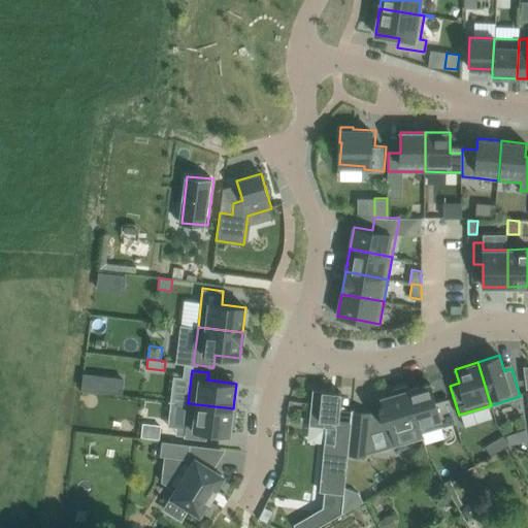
[(109,376),(107,391),(121,393),(122,378),(109,376)]
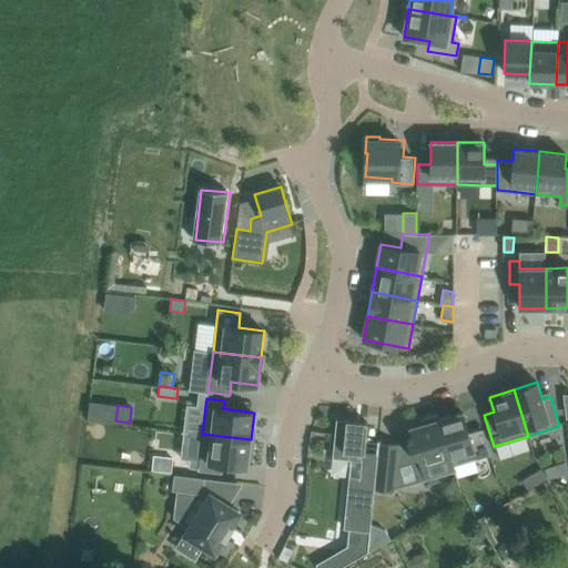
[(463,412),(439,418),(453,465),(490,455),(483,428),(468,433),(463,412)]
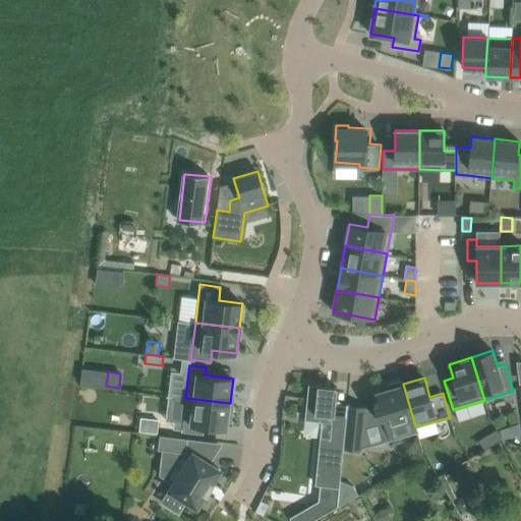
[(373,403),(384,441),(417,430),(415,426),(403,384),(402,381),(388,385),(388,388),(377,392),(380,402),(373,403)]
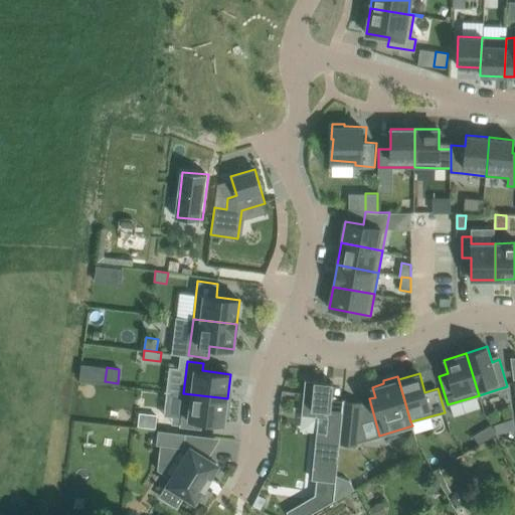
[(304,379),(301,414),(328,417),(326,433),(315,432),(310,479),(334,481),(339,430),(341,410),(334,409),(329,408),(332,382),(304,379)]
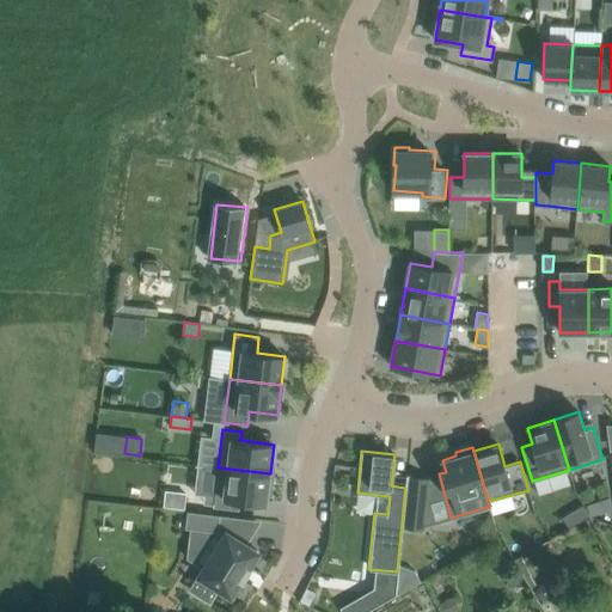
[(218,467),(213,506),(239,509),(240,500),(267,503),(268,491),(271,493),(274,478),(269,478),(270,473),(218,467)]
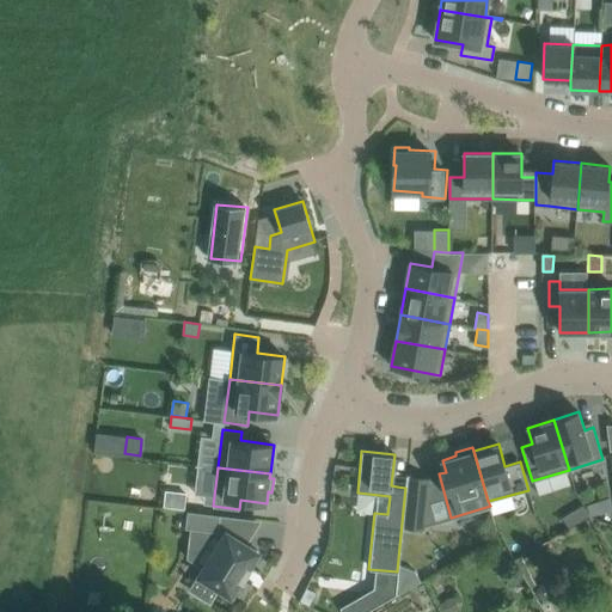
[(409,475),(403,527),(424,530),(430,477),(409,475)]
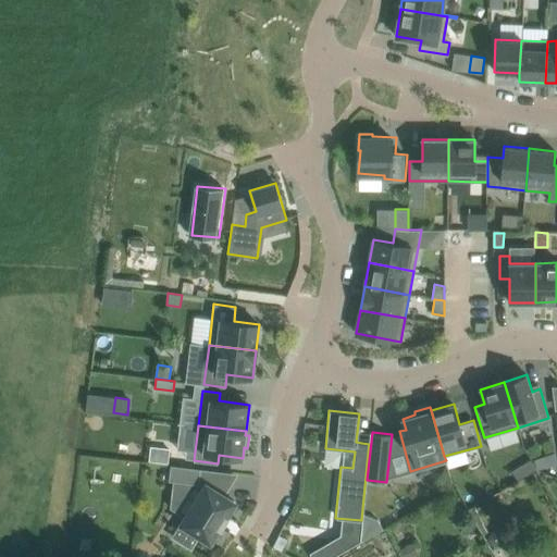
[(132,444),(131,457),(143,459),(145,446),(132,444)]
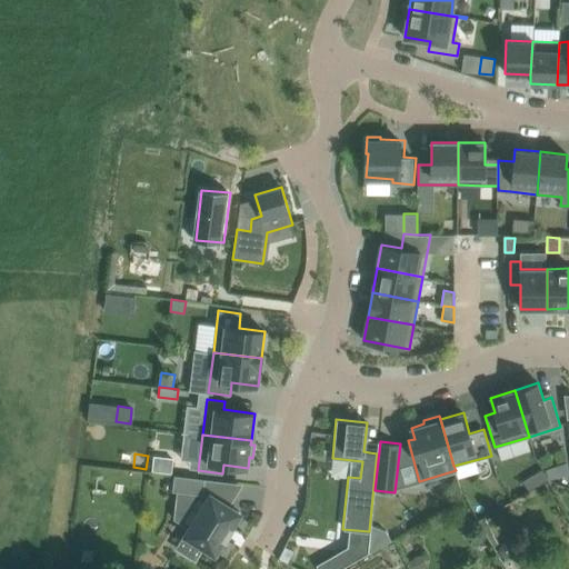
[(172,459),(155,457),(152,470),(171,473),(172,459)]
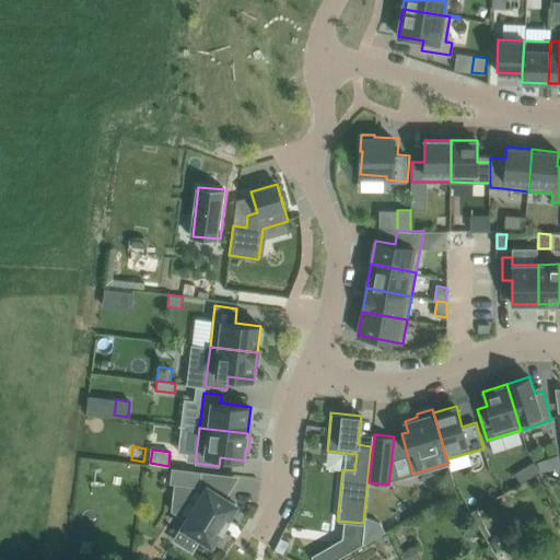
[(559,463),(557,455),(547,458),(550,469),(559,465),(559,463)]
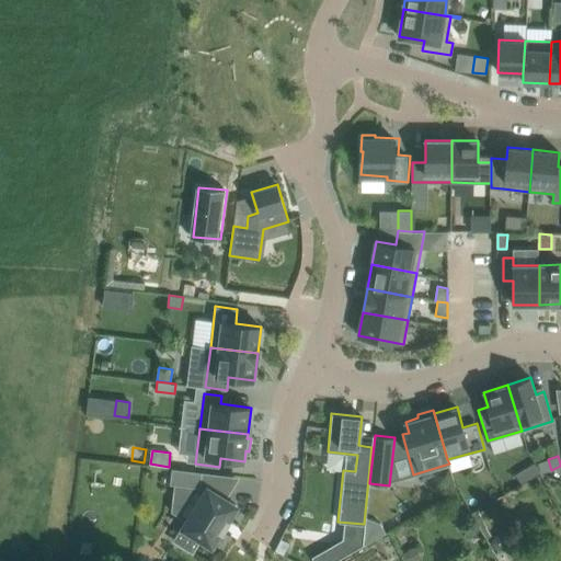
[(490,468),(499,466),(496,457),(488,460),(490,468)]
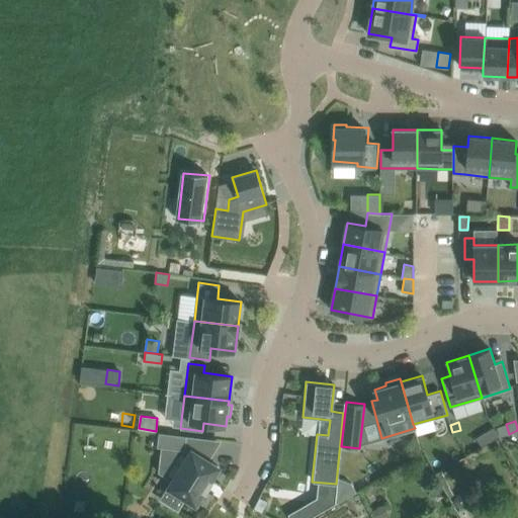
[(494,428),(488,431),(493,439),(498,436),(494,428)]
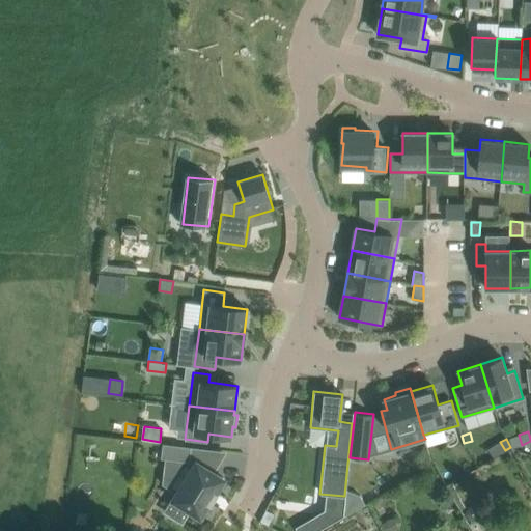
[(163,443),(161,458),(190,462),(192,447),(163,443)]
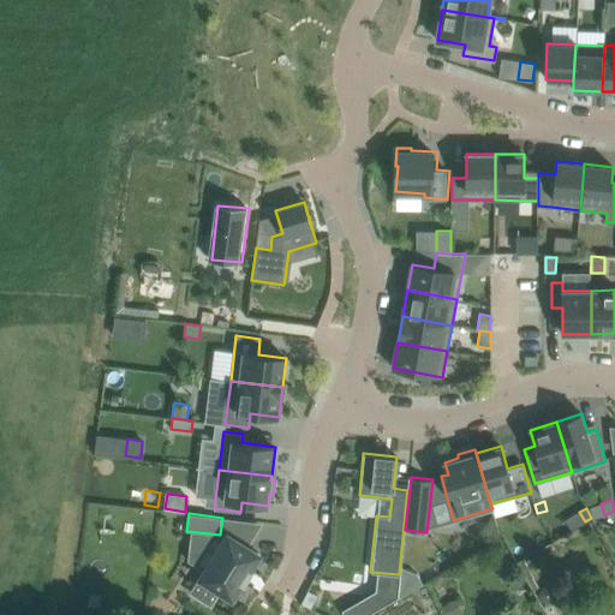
[(227,533),(190,592),(210,605),(220,591),(232,598),(243,583),(244,583),(251,572),(250,571),(260,554),(227,533)]
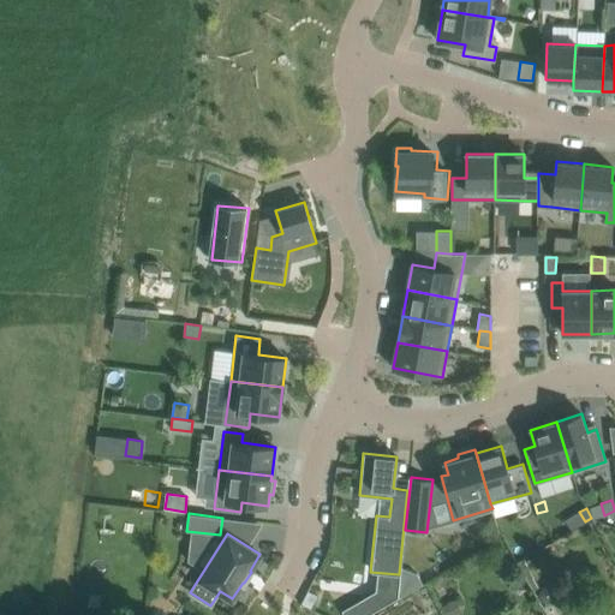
[(401,566),(398,597),(423,584),(417,573),(401,566)]
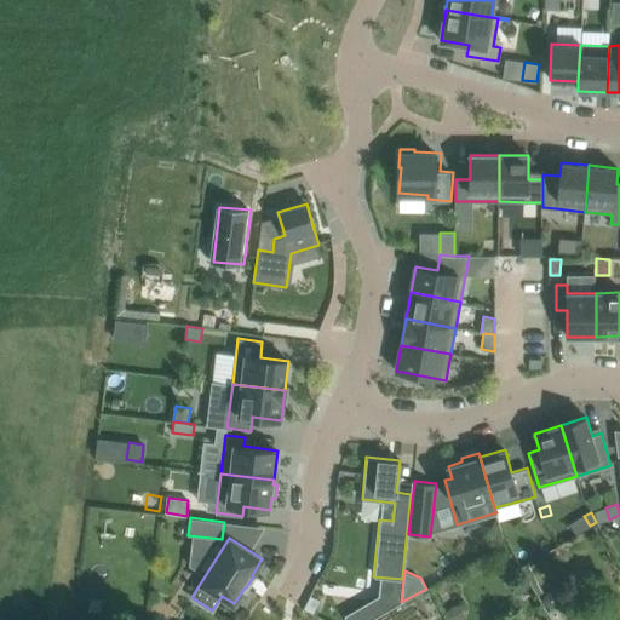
[(304,608),(314,613),(320,601),(310,596),(304,608)]
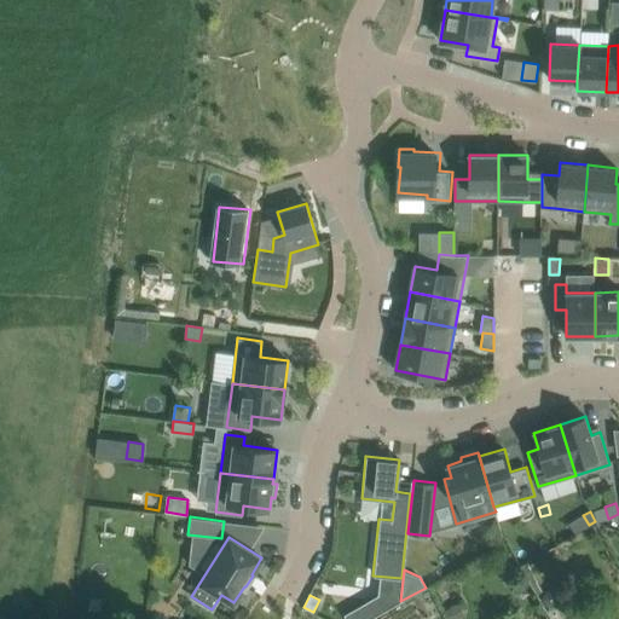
[(343,614),(346,618),(370,618),(386,611),(387,609),(379,595),(343,614)]
